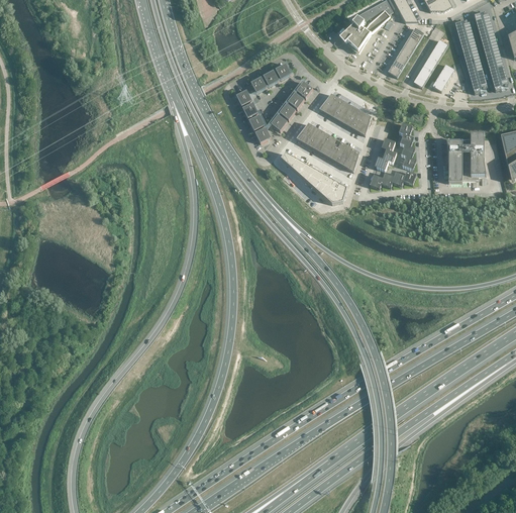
[(350,18),(352,22),(339,37),(344,42),(347,39),(352,44),(351,46),(358,53),(371,31),(390,14),(388,12),(392,10),(387,0),(382,0),(353,15),(349,17),(349,18),(350,18)]
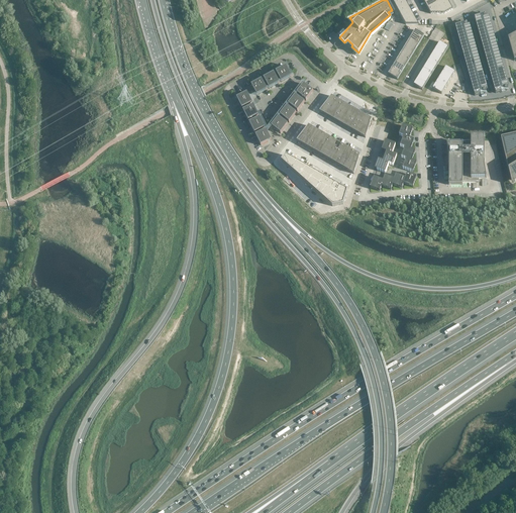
[(392,0),(404,21),(417,21),(405,0),(392,0)]
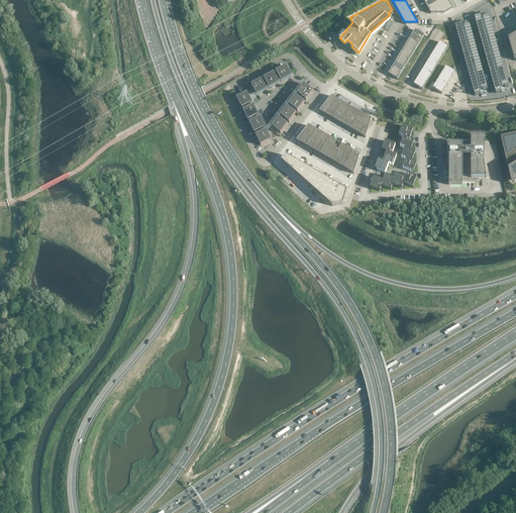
[(423,0),(432,16),(451,6),(447,0),(423,0)]
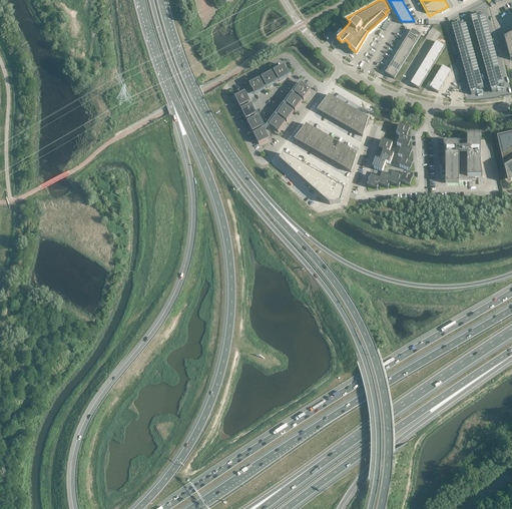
[(474,10),(469,12),(490,87),(495,85),(496,86),(503,84),(502,80),(483,11),(481,11),(480,7),(474,9),(474,10)]
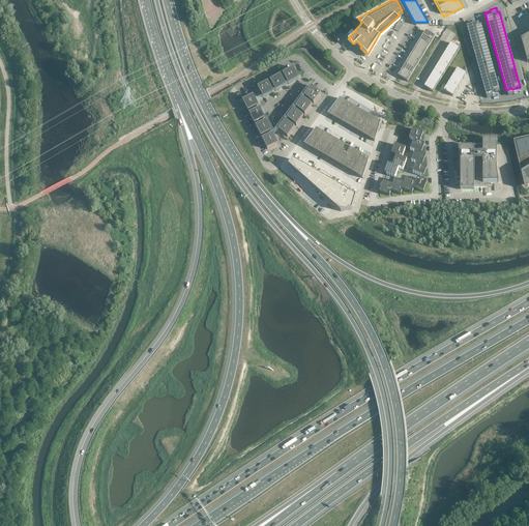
[(400,17),(395,24),(400,26),(404,19),(400,17)]
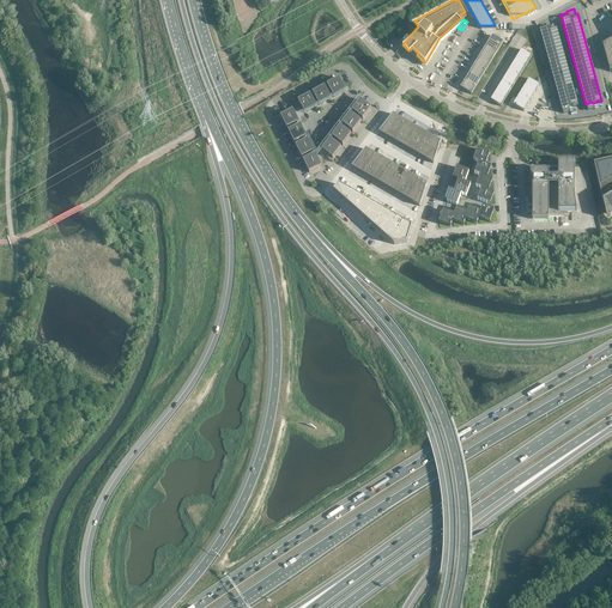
[(551,20),(538,24),(562,107),(574,103),(573,99),(576,98),(556,23),(551,24),(551,20)]
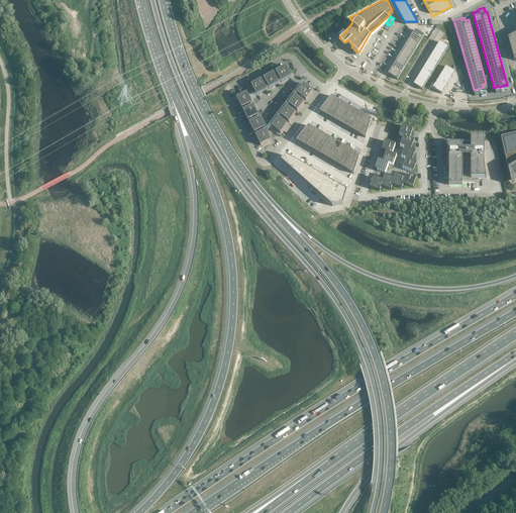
[(420,36),(423,32),(414,26),(411,31),(420,36)]
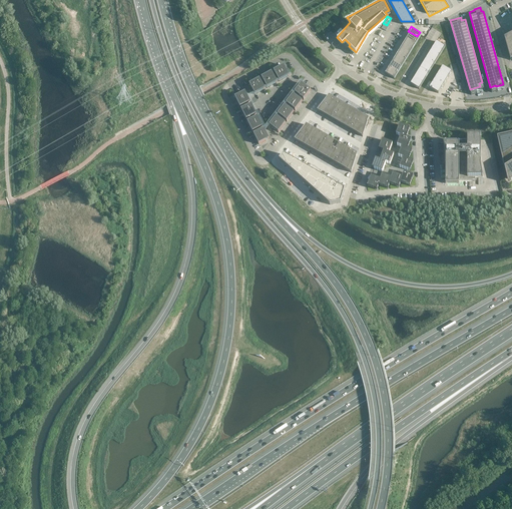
[(511,29),(503,34),(509,56),(511,54),(511,29)]
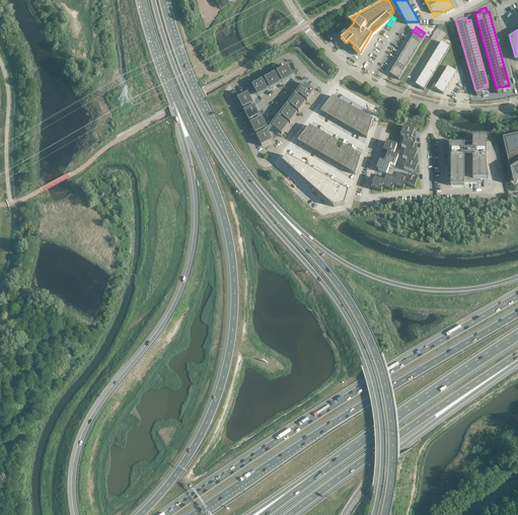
[(420,41),(422,37),(413,31),(411,35),(420,41)]
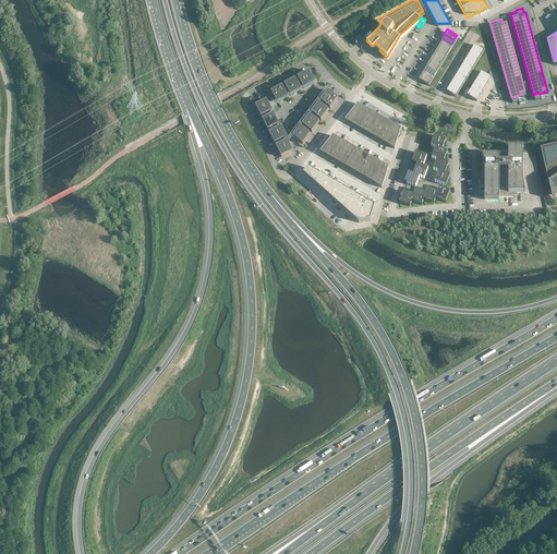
[(447,49),(451,44),(442,38),(437,44),(447,49)]
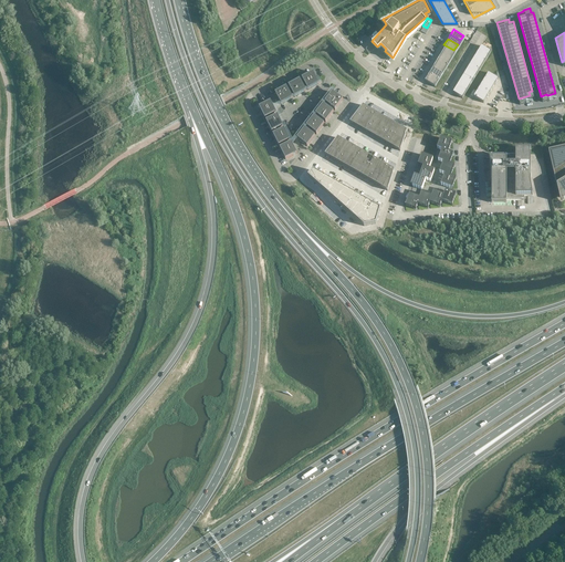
[(487,53),(490,48),(480,42),(478,47),(487,53)]
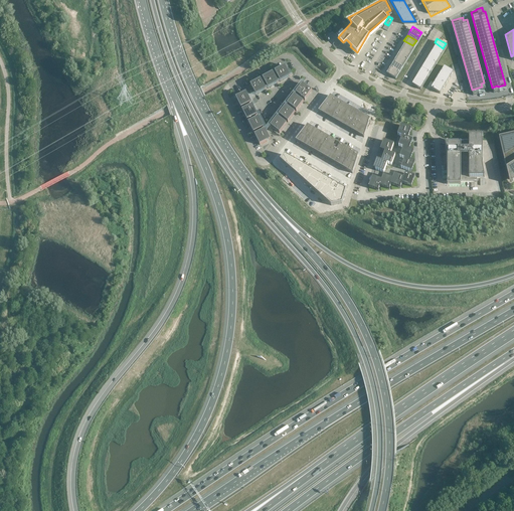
[(410,50),(412,45),(403,40),(401,44),(410,50)]
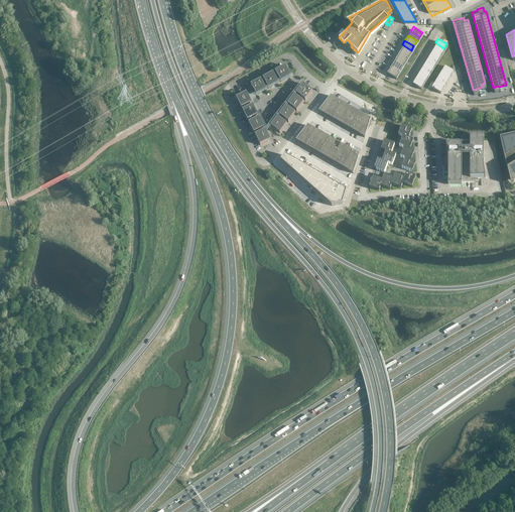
[(443,48),(435,42),(432,47),(440,52),(443,48)]
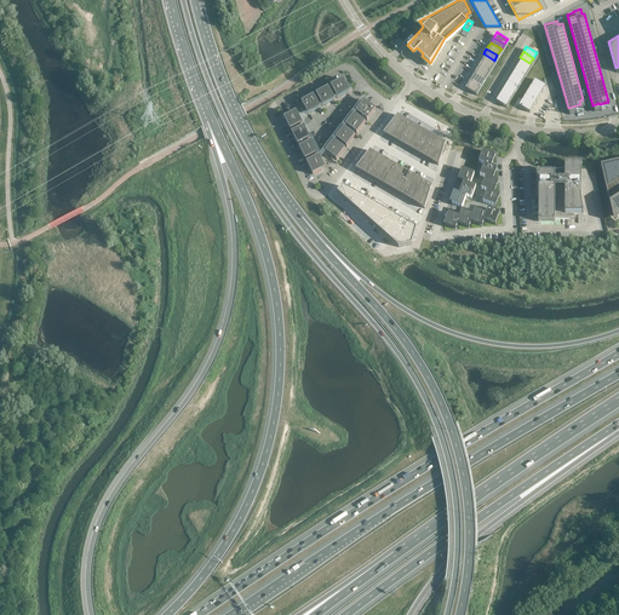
[(489,68),(494,61),(483,53),(479,61),(489,68)]
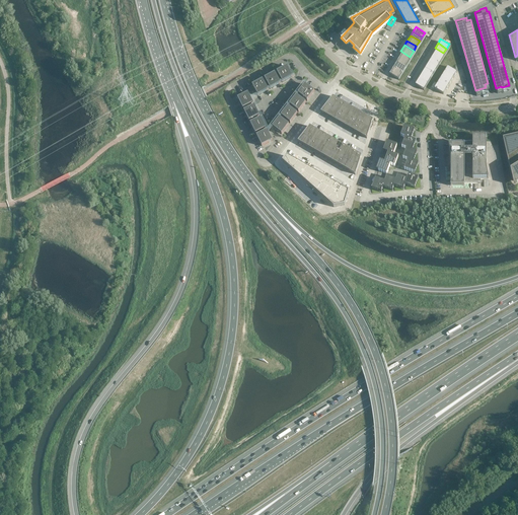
[(441,57),(443,53),(435,48),(432,52),(441,57)]
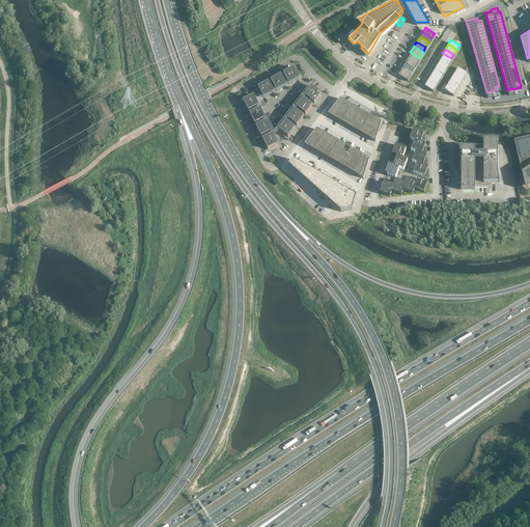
[(415,65),(419,58),(410,52),(406,60),(415,65)]
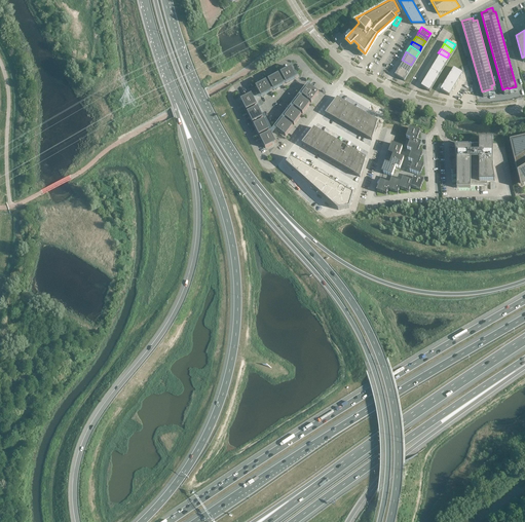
[(444,62),(447,58),(438,52),(436,57),(444,62)]
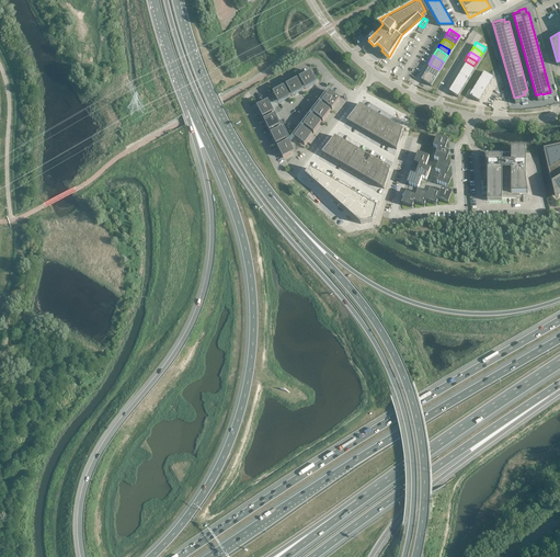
[(473,66),(465,60),(461,65),(471,71),(473,66)]
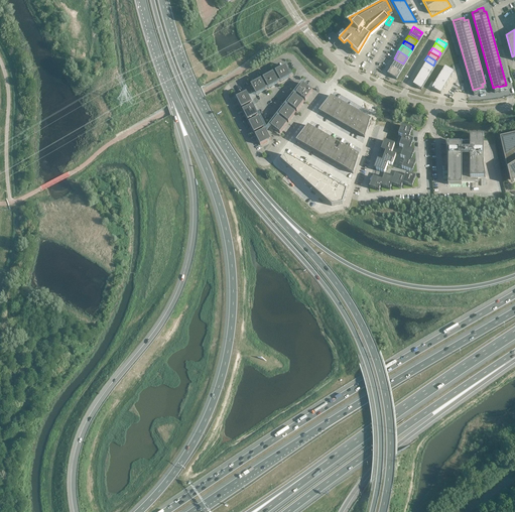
[(403,64),(394,58),(390,64),(399,70),(403,64)]
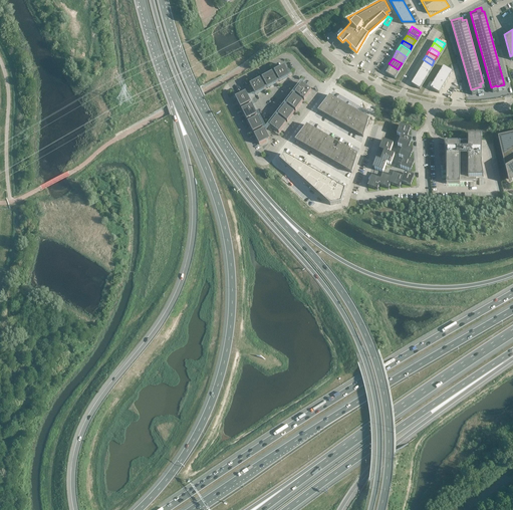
[(423,59),(420,64),(429,70),(432,65),(423,59)]
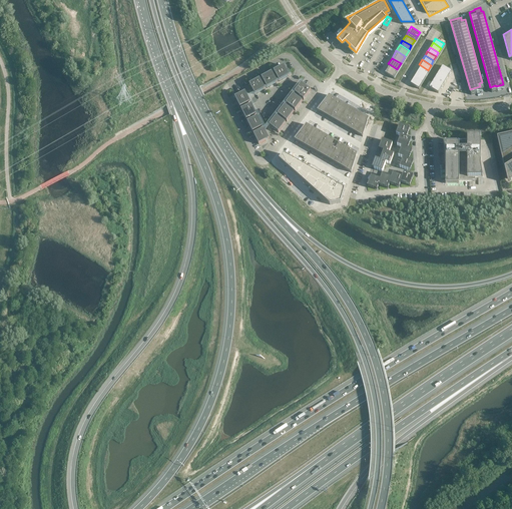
[(289,72),(283,62),(273,67),(278,78),(289,72)]
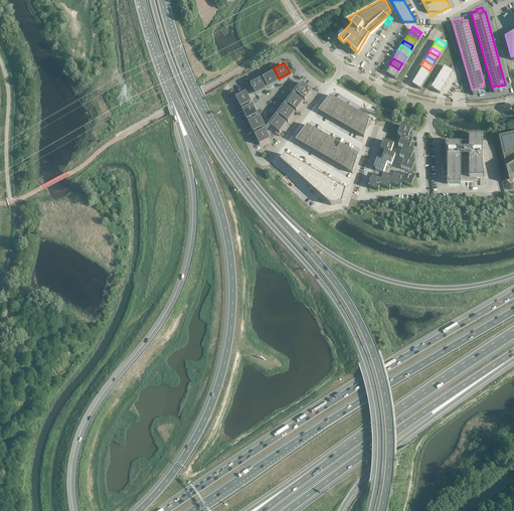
[(450,72),(452,68),(444,62),(441,67),(450,72)]
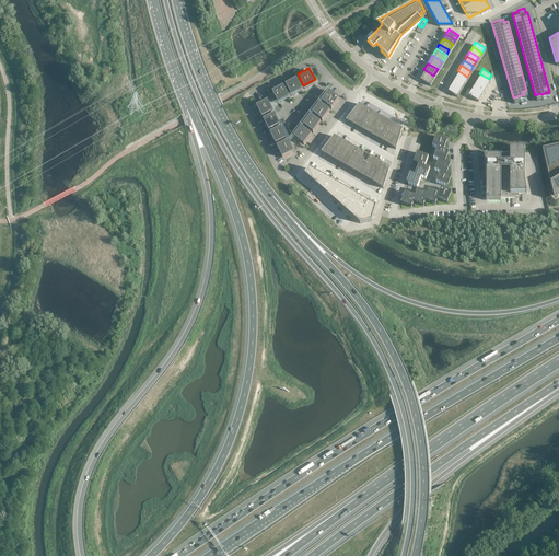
[(433,76),(423,69),(419,77),(429,82),(433,76)]
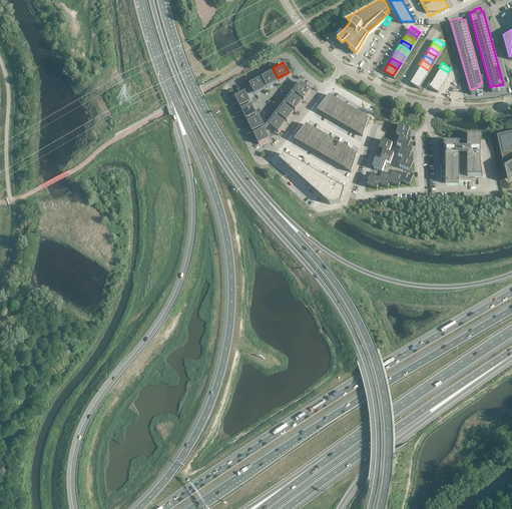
[(419,64),(416,70),(424,75),(428,70),(419,64)]
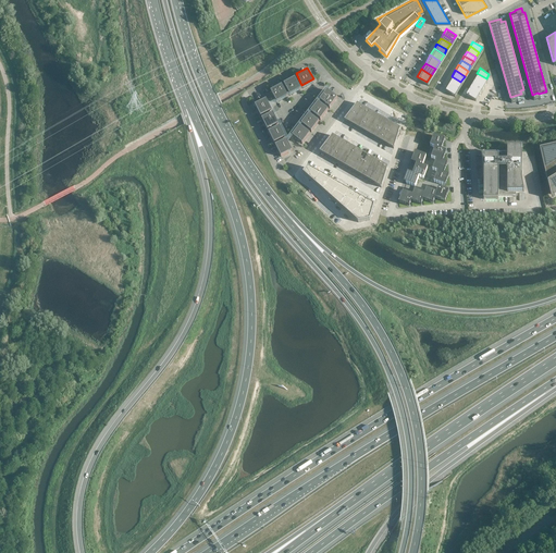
[(483,83),(486,78),(477,73),(473,77),(483,83)]
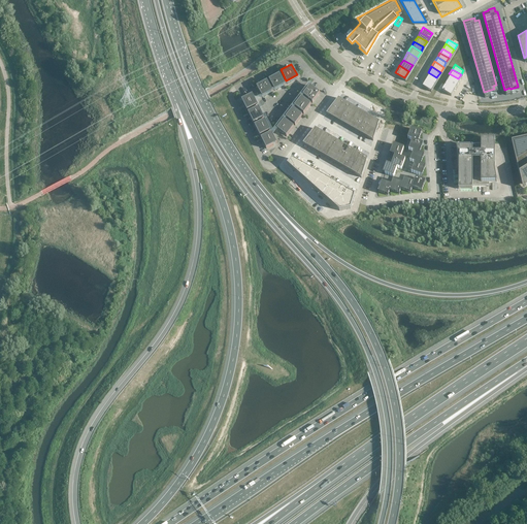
[(285,82),(278,70),(268,76),(269,78),(267,79),(269,84),(271,82),(273,87),(285,82)]
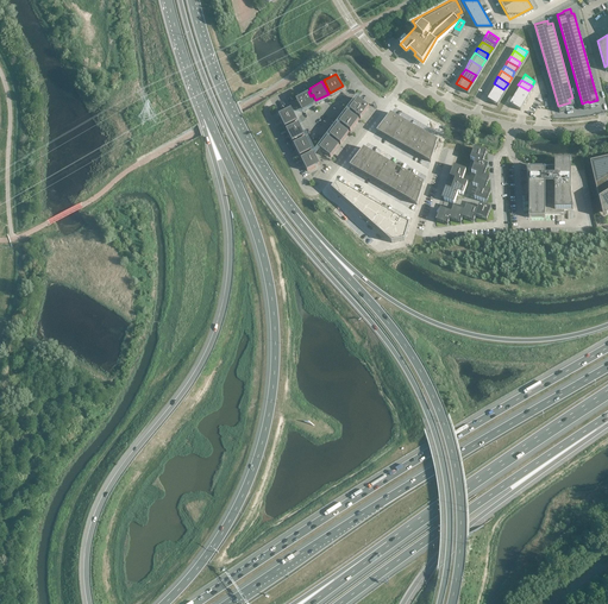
[(494,83),(490,89),(500,95),(503,89),(494,83)]
